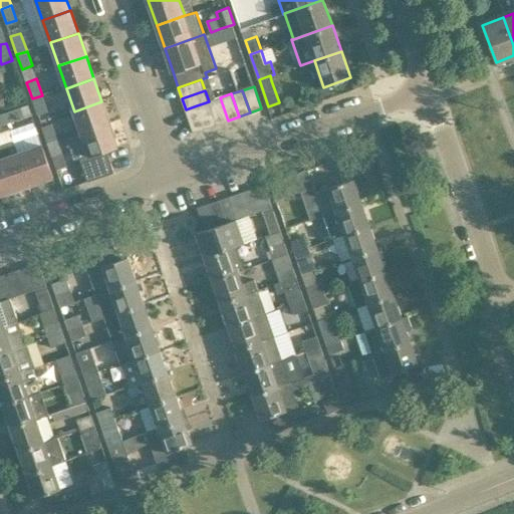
[(47,111),(42,95),(32,98),(38,114),(47,111)]
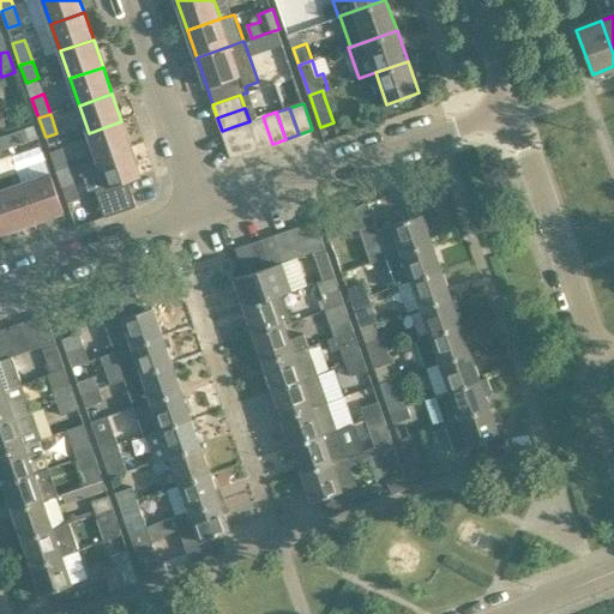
[(272,144),(263,116),(250,121),(258,149),(272,144)]
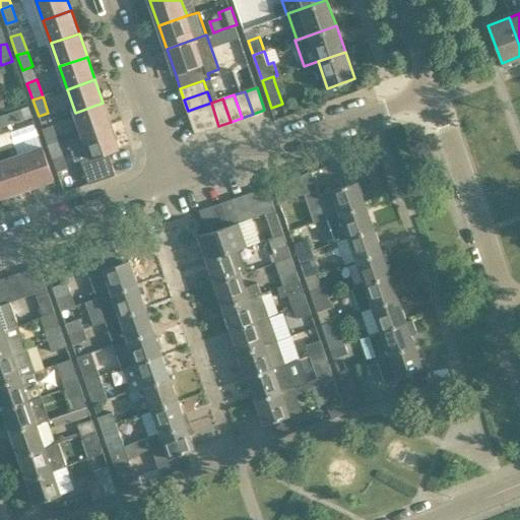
[(111,126),(103,103),(75,113),(83,135),(111,126)]
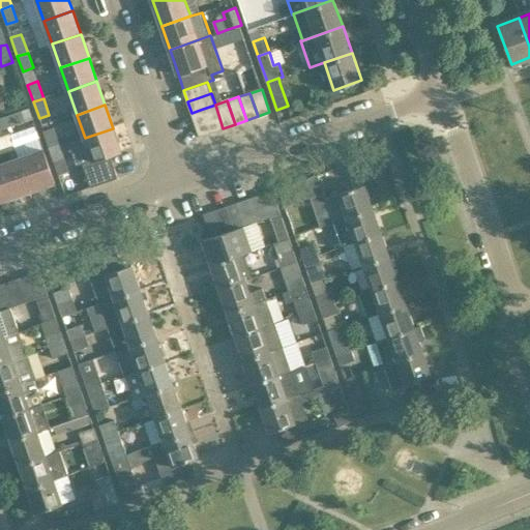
[(223,128),(215,105),(203,109),(211,133),(223,128)]
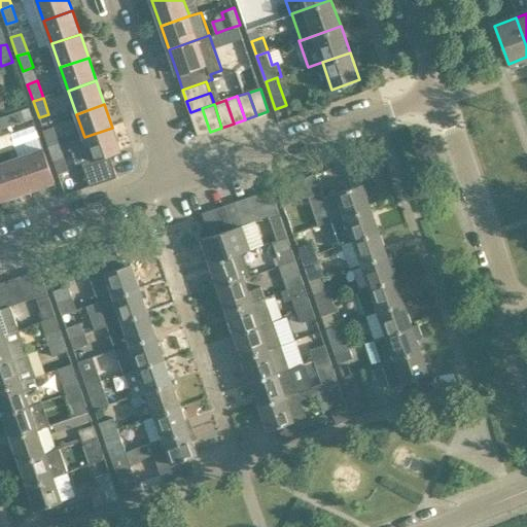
[(29,107),(4,116),(7,127),(32,117),(29,107)]
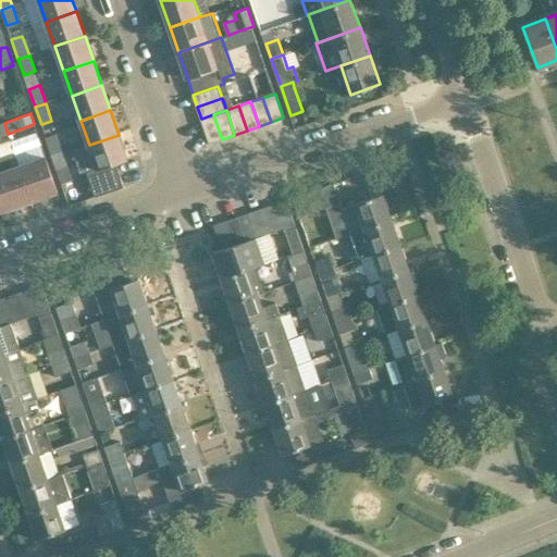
[(222,139),(213,114),(201,119),(210,144),(222,139)]
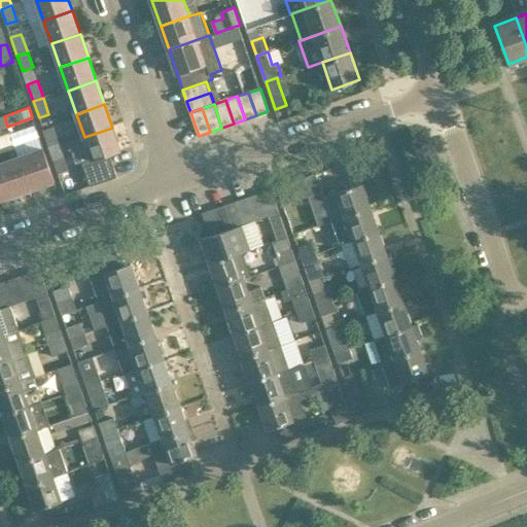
[(43,131),(49,149),(60,145),(54,128),(43,131)]
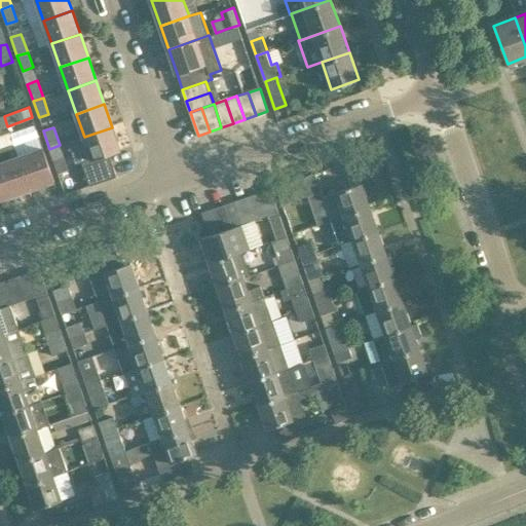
[(84,137),(69,142),(77,164),(82,162),(91,159),(91,160),(109,154),(120,150),(112,127),(84,137)]
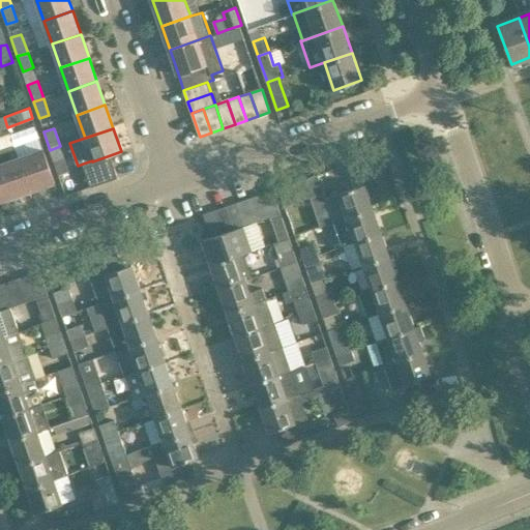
[(30,190),(19,157),(15,145),(0,149),(0,183),(5,200),(30,190)]
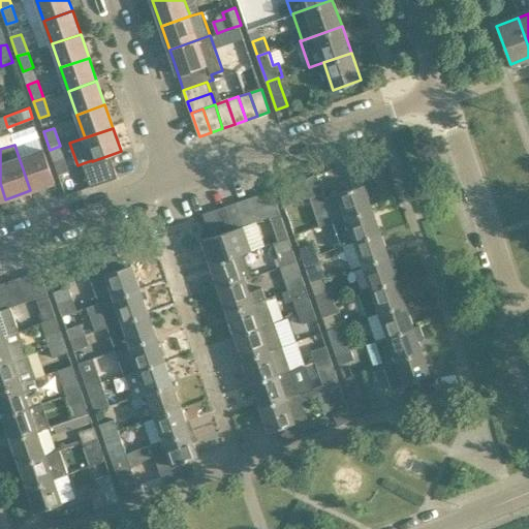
[(65,161),(60,146),(50,150),(55,164),(65,161)]
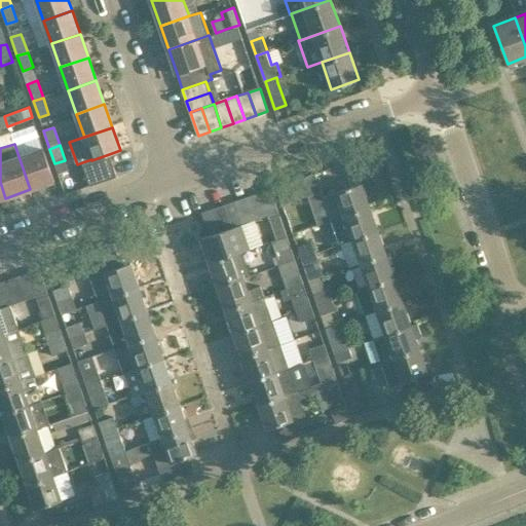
[(54,181),(43,148),(19,156),(30,189),(54,181)]
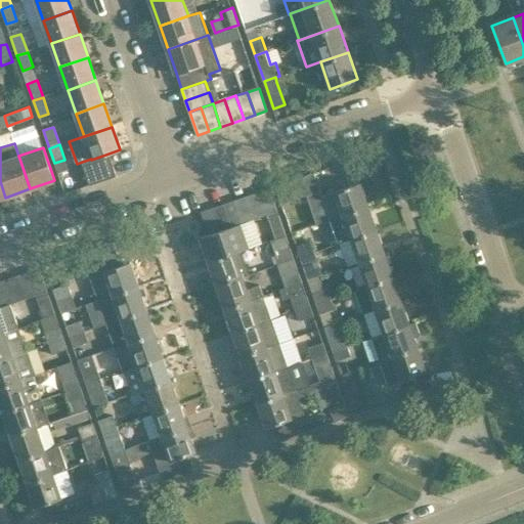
[(117,176),(108,154),(91,160),(91,159),(82,162),(90,185),(117,176)]
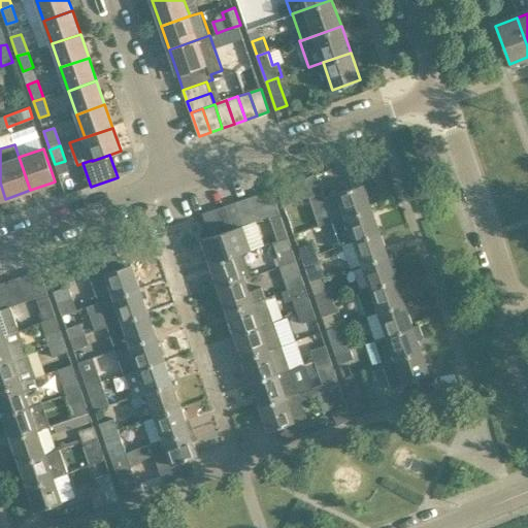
[(318,174),(278,188),(285,206),(324,192),(318,174)]
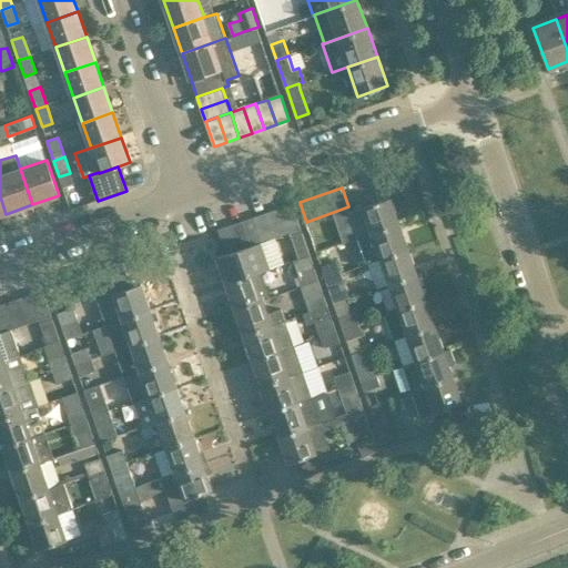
[(399,224),(389,198),(363,208),(350,212),(358,237),(372,233),(399,224)]
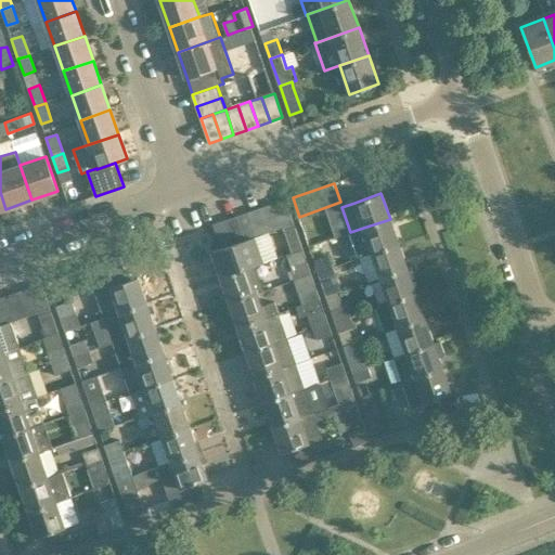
[(294,224),(285,199),(273,204),(282,229),(283,228),(294,224)]
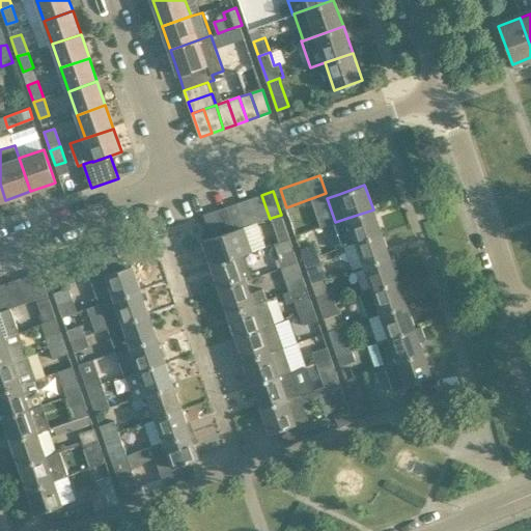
[(270,219),(261,195),(249,199),(257,222),(270,219)]
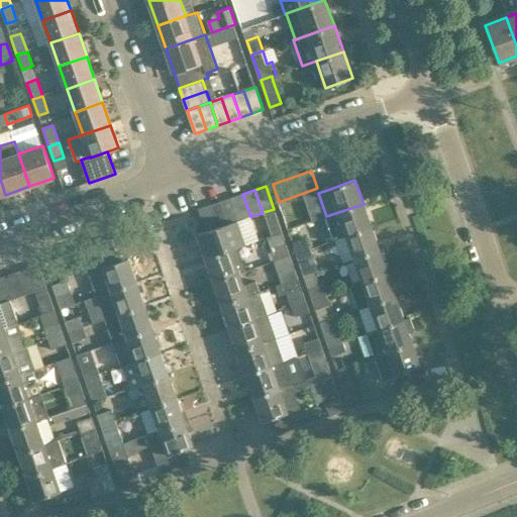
[(250,216),(242,194),(232,198),(239,220),(250,216)]
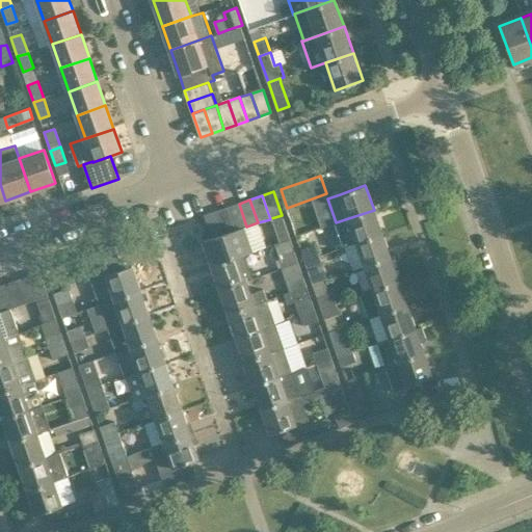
[(246,227),(239,204),(227,208),(235,231),(245,228),(246,227)]
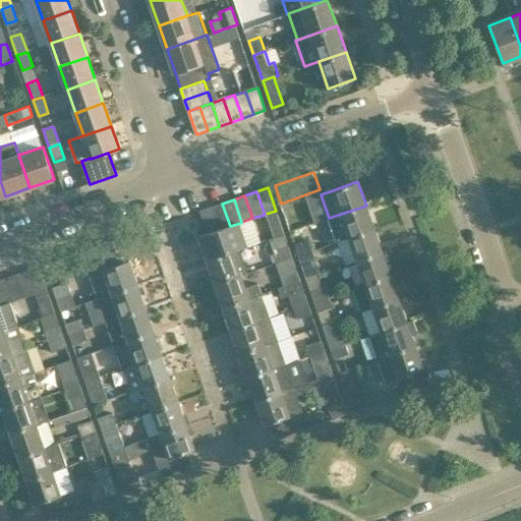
[(248,246),(240,223),(230,226),(222,204),(199,211),(208,233),(198,236),(207,261),(240,249),(248,246)]
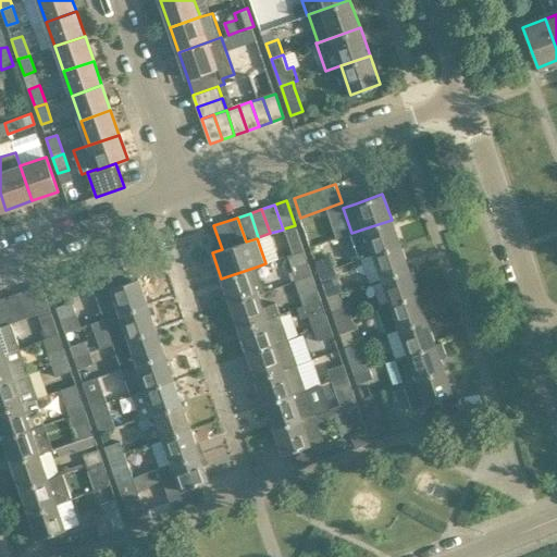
[(400,245),(392,220),(351,233),(359,257),(373,251),(373,254),(400,245)]
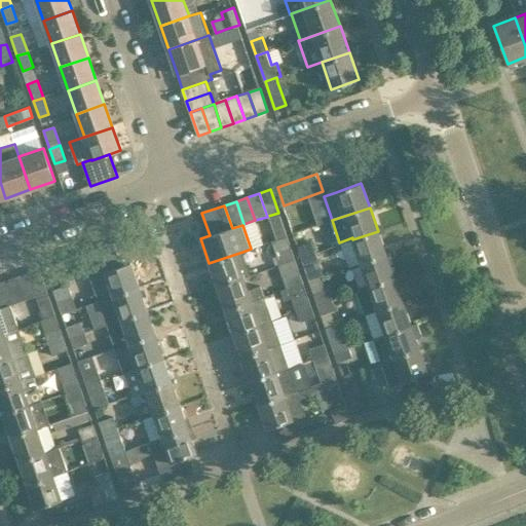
[(287,236),(278,213),(268,216),(276,239),(287,236)]
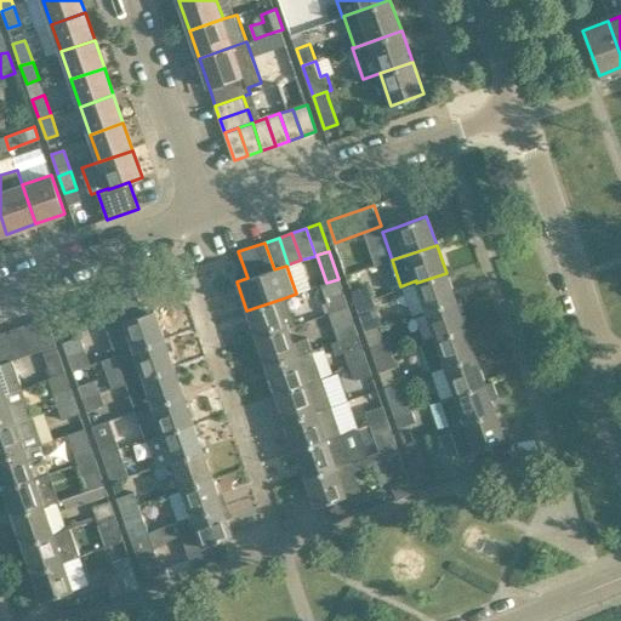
[(456,301),(446,273),(416,283),(426,311),(456,301)]
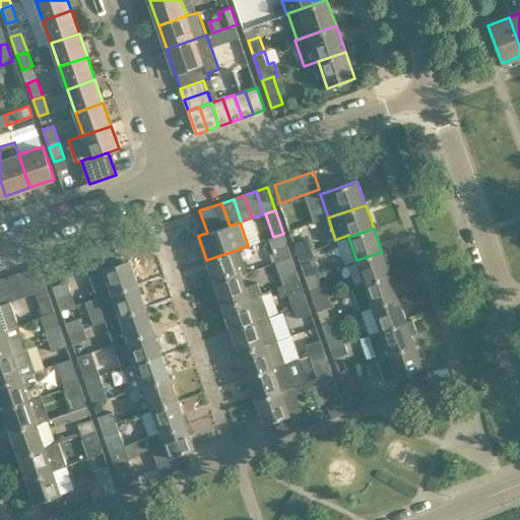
[(291,257),(288,247),(283,234),(273,237),(269,239),(277,262),(291,257)]
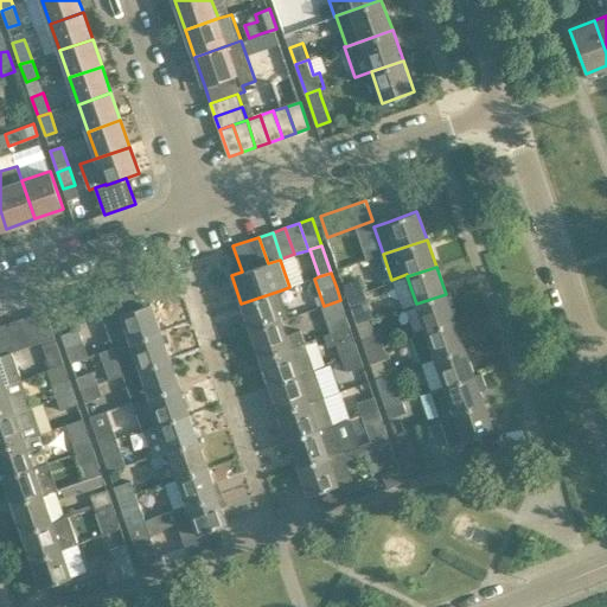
[(360,280),(344,286),(347,298),(364,292),(360,280)]
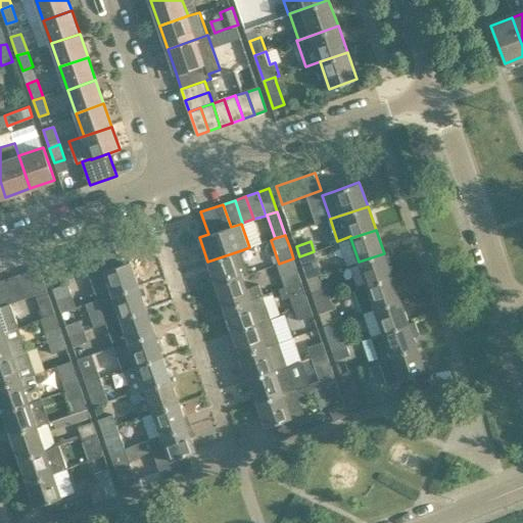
[(121,266),(113,242),(82,253),(98,299),(138,286),(130,262),(121,266)]
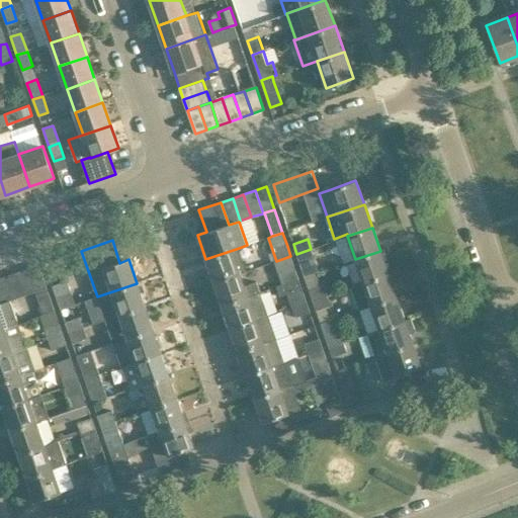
[(247,270),(239,248),(205,259),(213,282),(241,273),(247,270)]
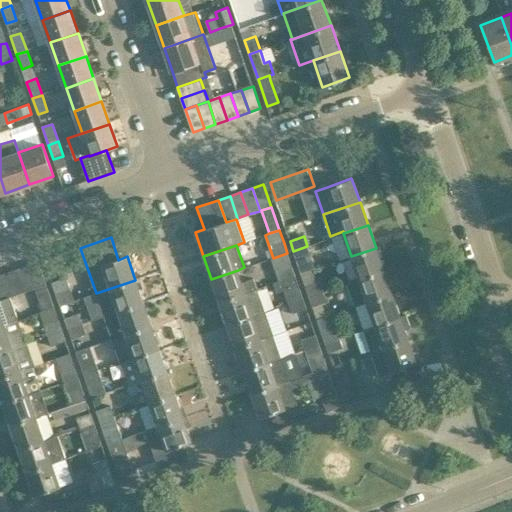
[(311,255),(307,246),(293,251),(296,261),(311,255)]
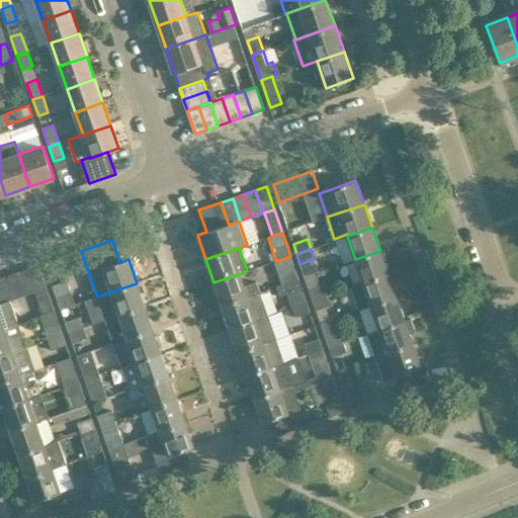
[(389,274),(380,251),(355,259),(363,282),(389,274)]
